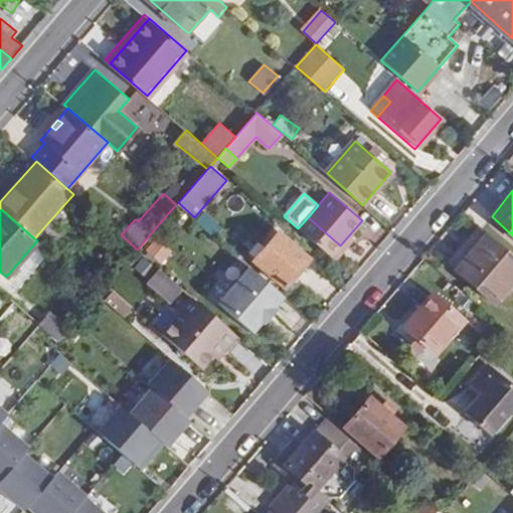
[(331,257),(340,245),(308,217),(298,228),(331,257)]
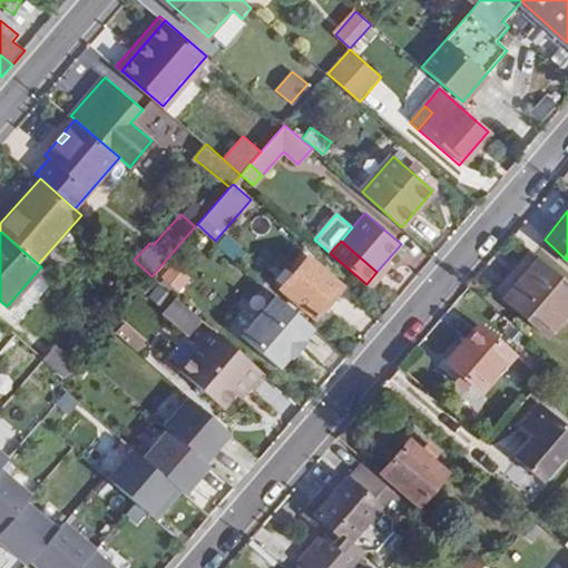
[(314,316),(343,286),(310,256),(281,287),(314,316)]
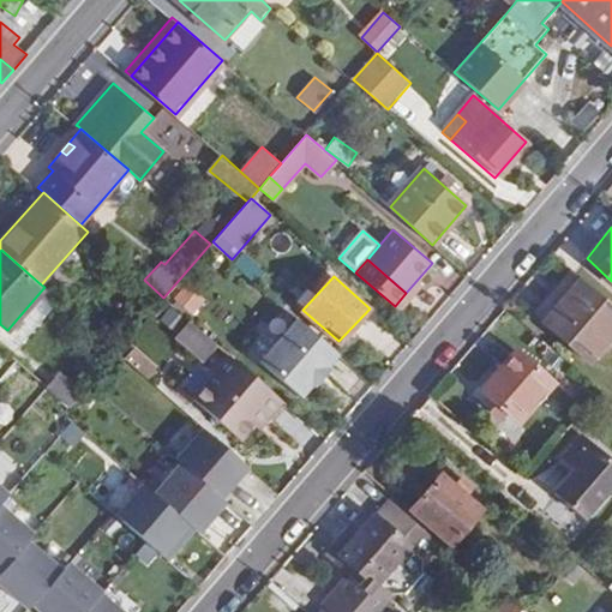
[(589,359),(611,333),(611,303),(581,277),(544,319),(589,359)]
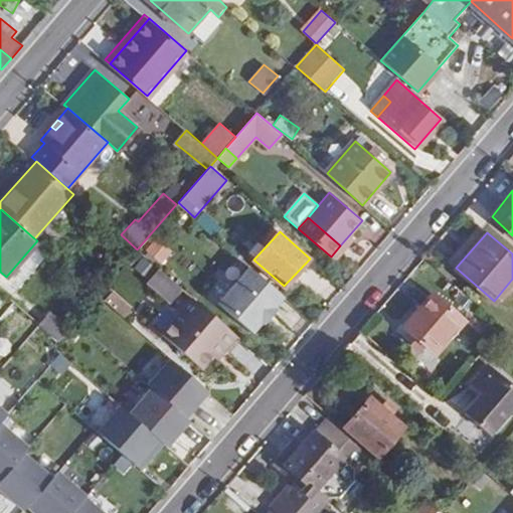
[(155,236),(143,250),(156,263),(169,247),(155,236)]
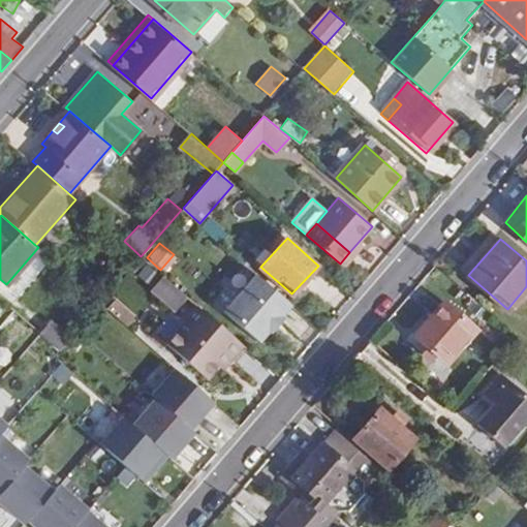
[(281,314),(291,303),(252,269),(220,305),(258,339),(269,328),(272,330),(283,316),(281,314)]
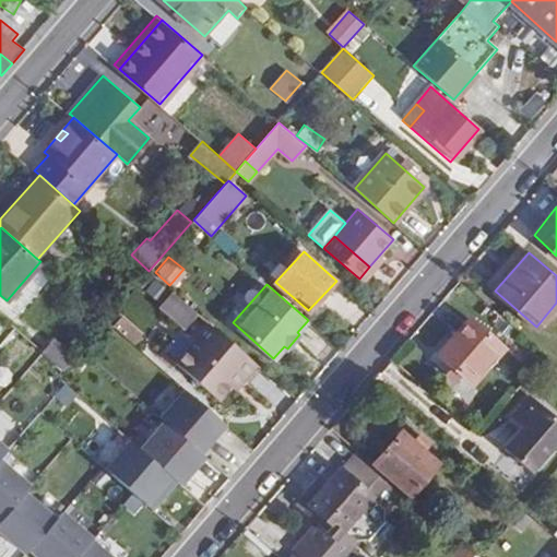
[(185,330),(199,313),(172,291),(157,307),(185,330)]
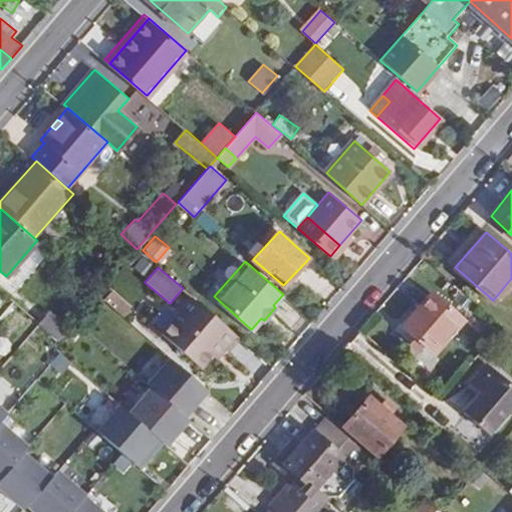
[(431,355),(462,322),(433,295),(402,328),(415,339),(410,345),(419,353),(424,348),(431,355)]
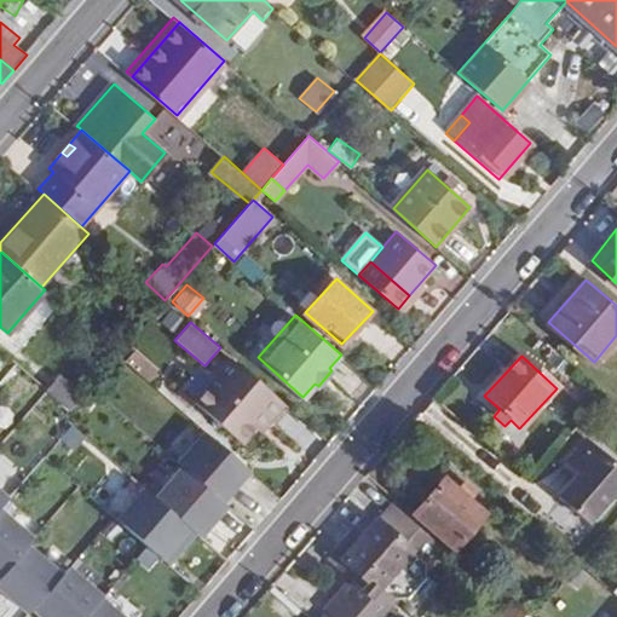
[(269,419),(284,403),(234,359),(195,402),(242,443),(265,415),(269,419)]
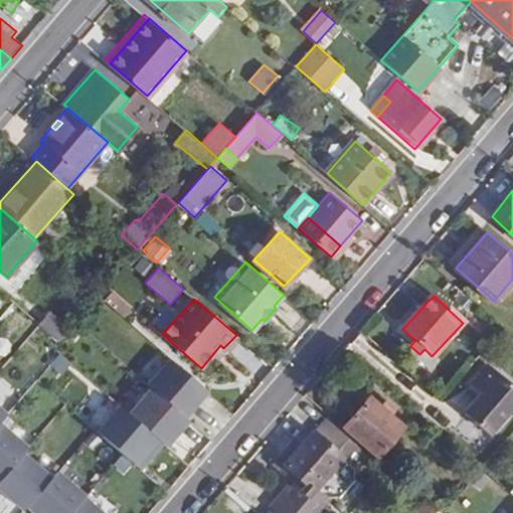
[(67,329),(68,328),(47,309),(37,321),(58,340),(67,329)]
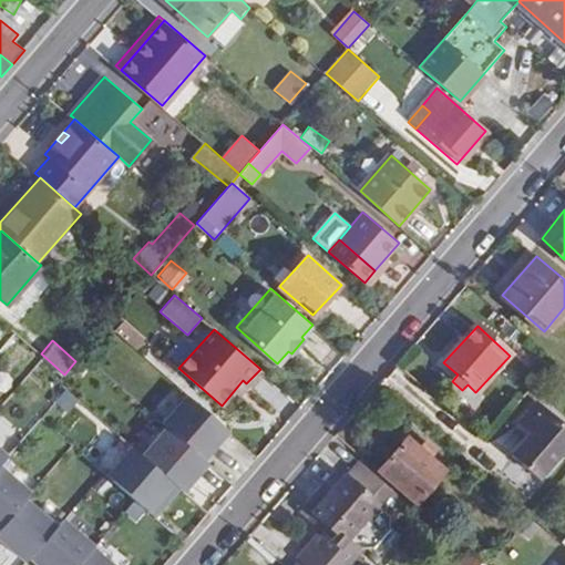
[(204,458),(229,429),(187,393),(163,422),(167,425),(204,458)]
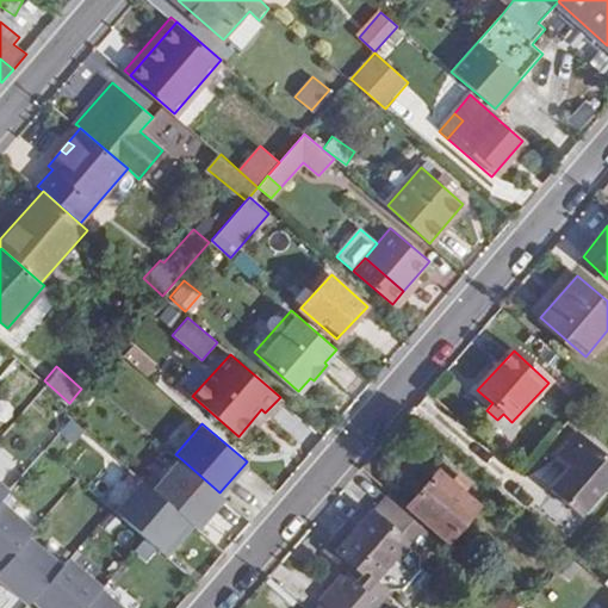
[(581,510),(607,478),(607,453),(579,428),(558,452),(571,464),(551,485),(581,510)]
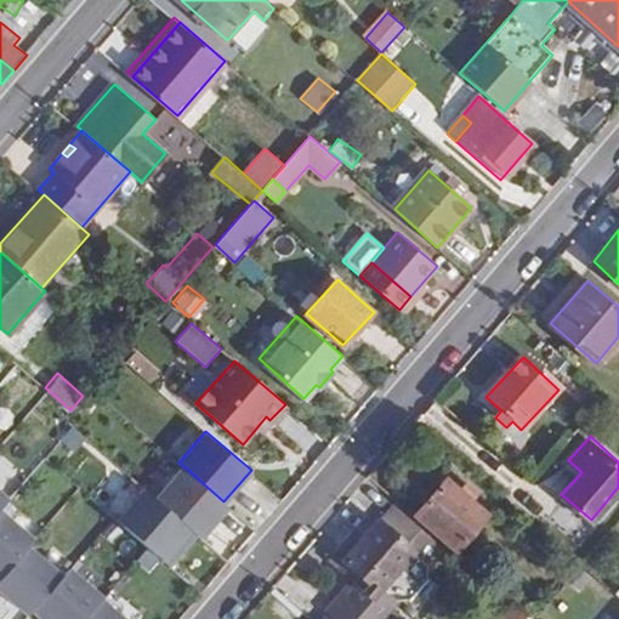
[(228,505),(223,501),(183,466),(155,498),(197,533),(202,537),(228,505)]
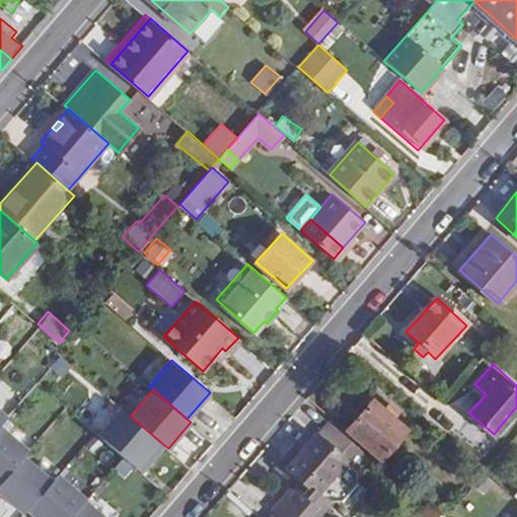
[(93,390),(73,415),(84,424),(104,400),(93,390)]
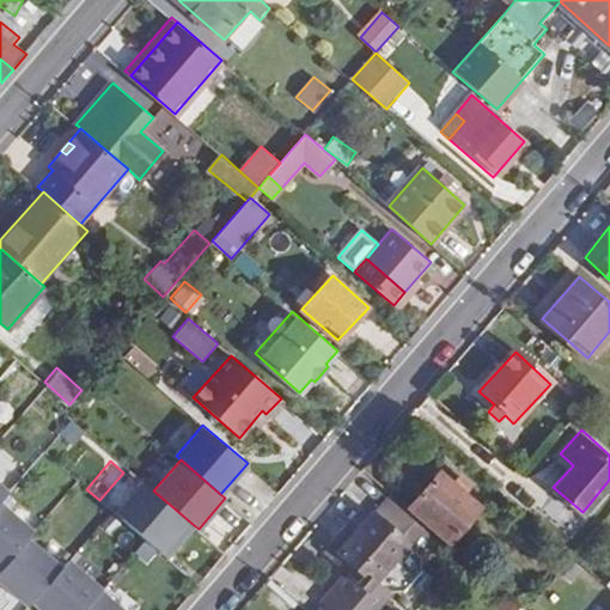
[(450,483),(438,473),(407,507),(444,541),(475,505),(458,490),(463,485),(455,477),(450,483)]
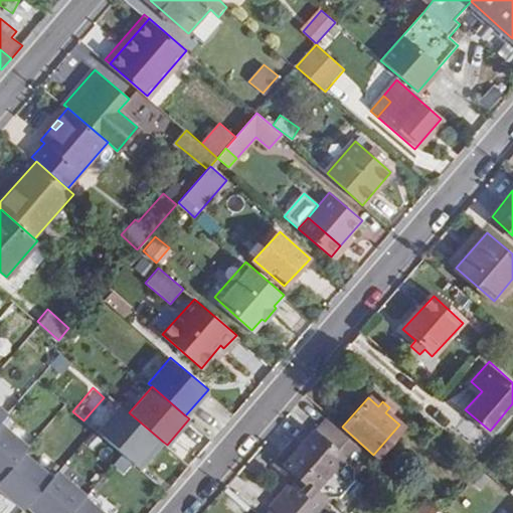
[(105,399),(84,421),(95,431),(115,408),(105,399)]
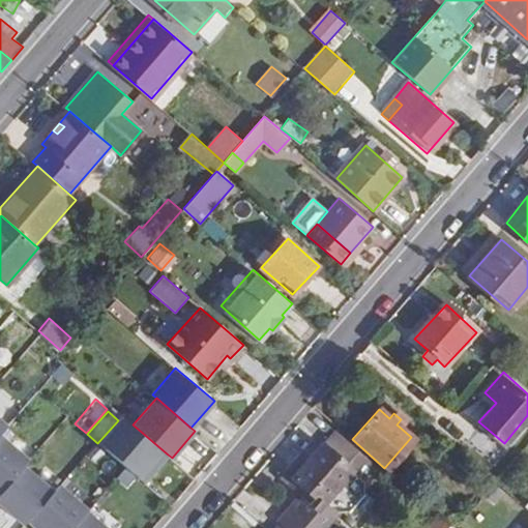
[(158,466),(168,455),(133,424),(123,416),(100,443),(126,466),(117,475),(127,485),(136,474),(139,476),(152,461),(158,466)]
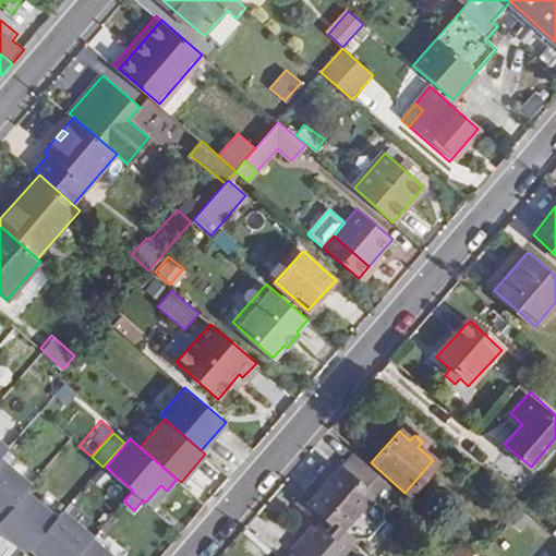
[(350,454),(338,469),(367,493),(382,504),(393,490),(350,454)]
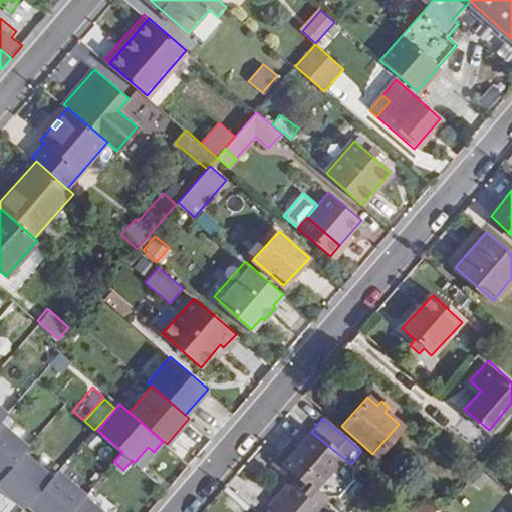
[(0,479),(23,452),(28,446),(0,423),(0,479)]
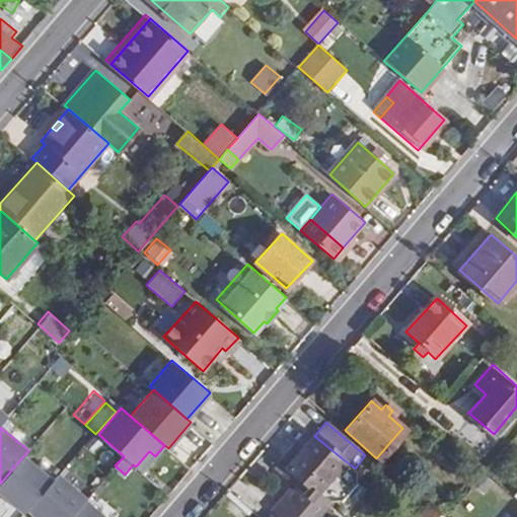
[(315,489),(342,458),(314,436),(311,433),(300,446),(283,465),(295,476),(291,481),(290,482),(294,486),(299,490),(305,485),(314,492),(316,492),(317,490),(315,489)]
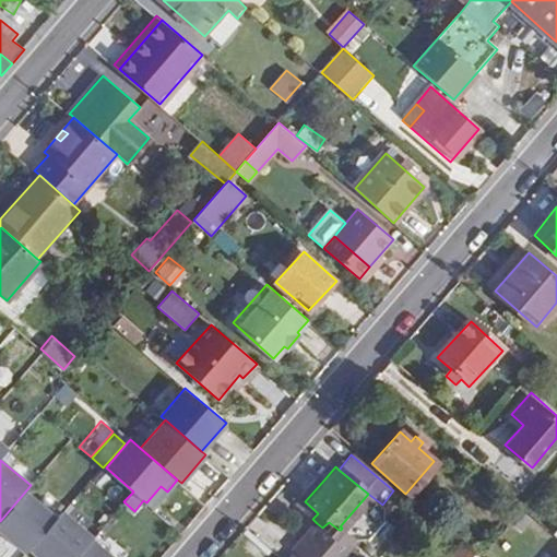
[(318,513),(305,501),(323,481),(317,473),(294,500),(313,518),(318,513)]
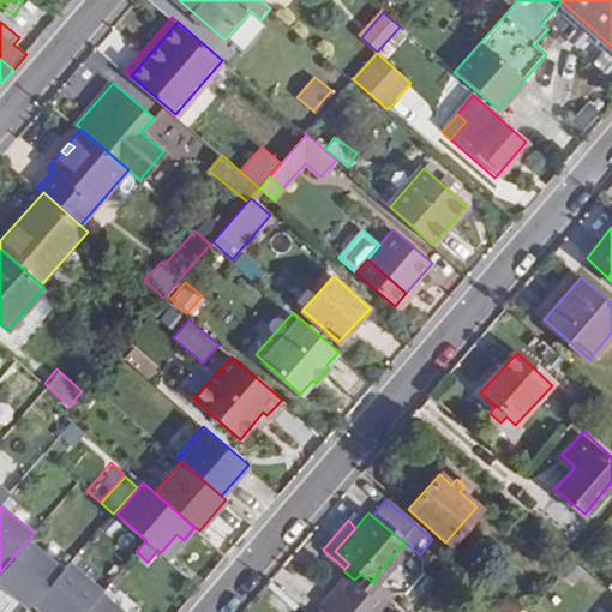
[(168,558),(184,540),(177,534),(161,552),(168,558)]
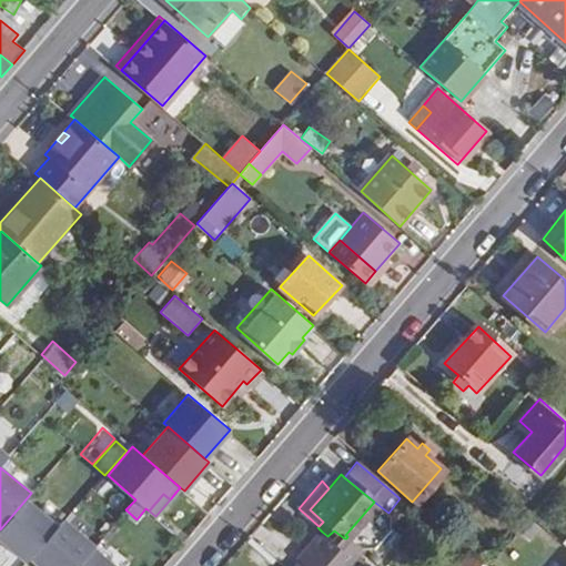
[(30,558),(57,527),(26,499),(0,529),(0,539),(26,562),(30,558)]
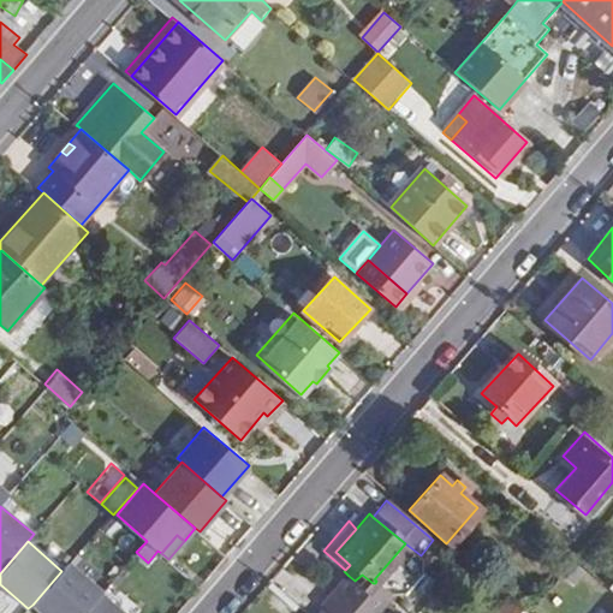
[(405,543),(374,579),(376,581),(394,597),(408,596),(426,575),(426,560),(421,555),(405,543)]
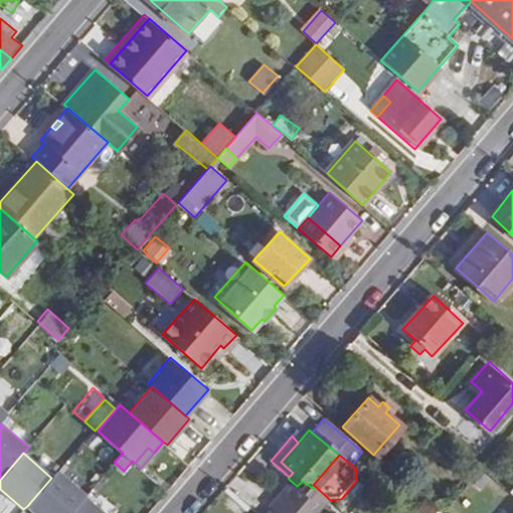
[(34,512),(69,512),(84,497),(86,495),(56,471),(51,478),(27,506),(34,512)]
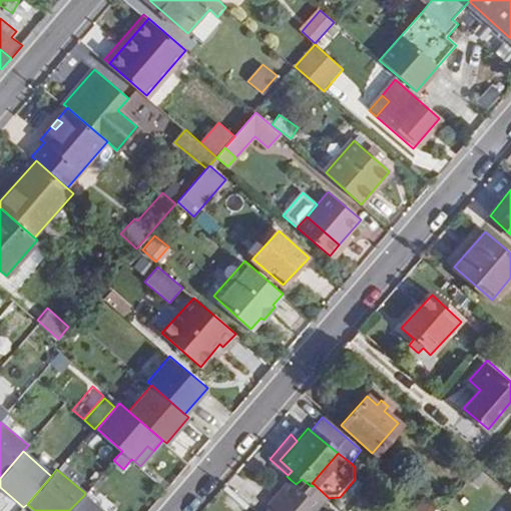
[(311,486),(302,479),(296,484),(306,492),(311,486)]
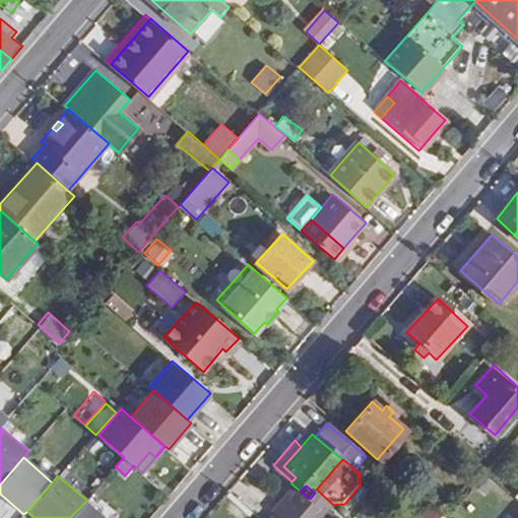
[(295,487),(272,512),(278,517),(321,517),(333,505),(318,491),(317,493),(315,493),(310,499),(300,491),(295,487)]
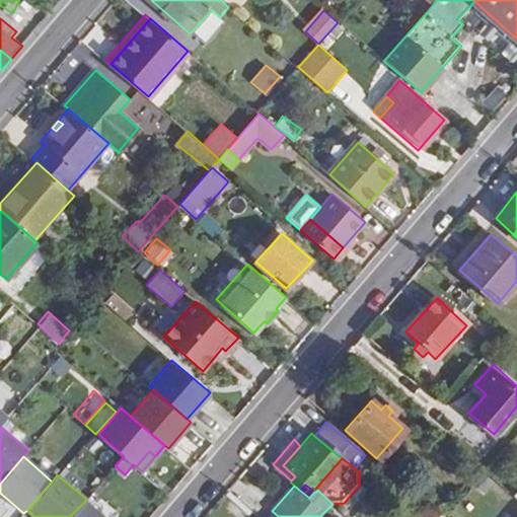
[(103,516),(85,501),(70,516),(103,516)]
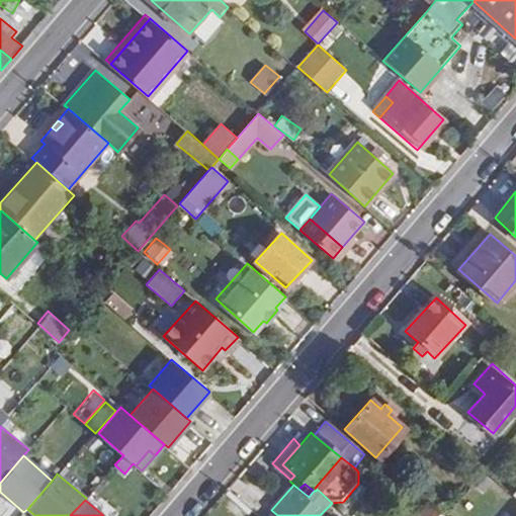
[(436,515),(440,512),(430,503),(419,515),(436,515)]
